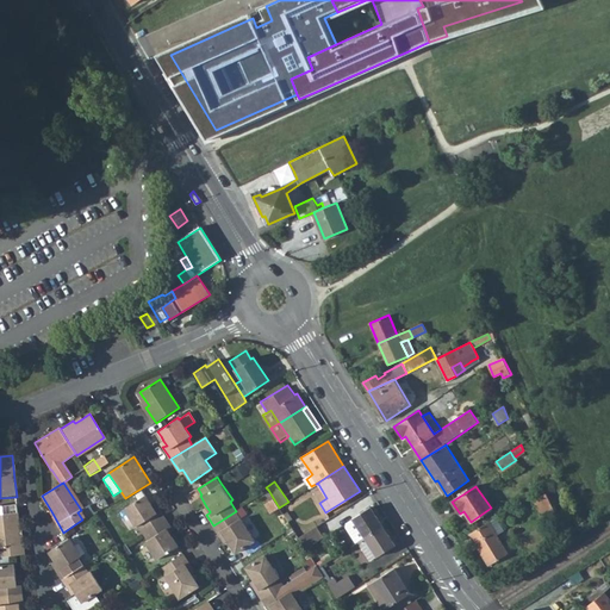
[(156,505),(153,508),(148,502),(144,496),(124,508),(129,516),(135,526),(137,524),(138,523),(144,533),(166,520),(156,505)]
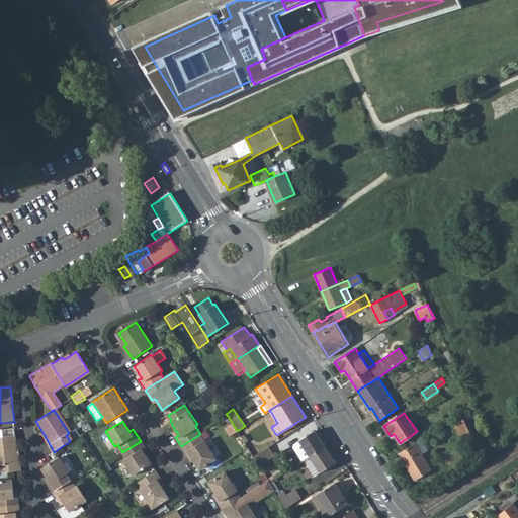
[(453,426),(462,440),(470,436),(463,421),(453,426)]
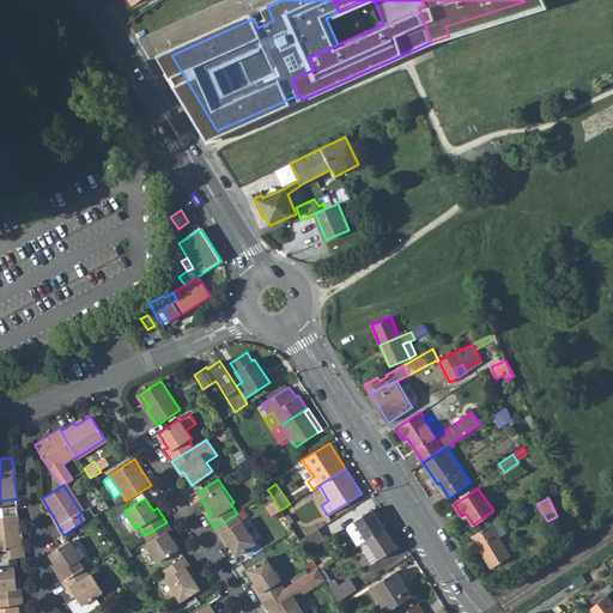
[(366,539),(384,528),(372,509),(353,521),(354,521),(366,539)]
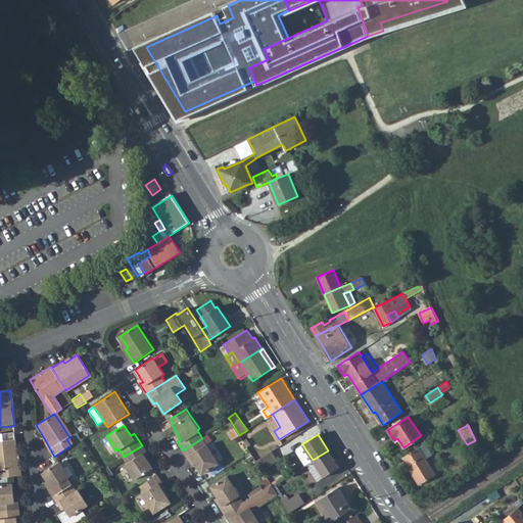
[(40,441),(51,459),(54,457),(44,438),(40,441)]
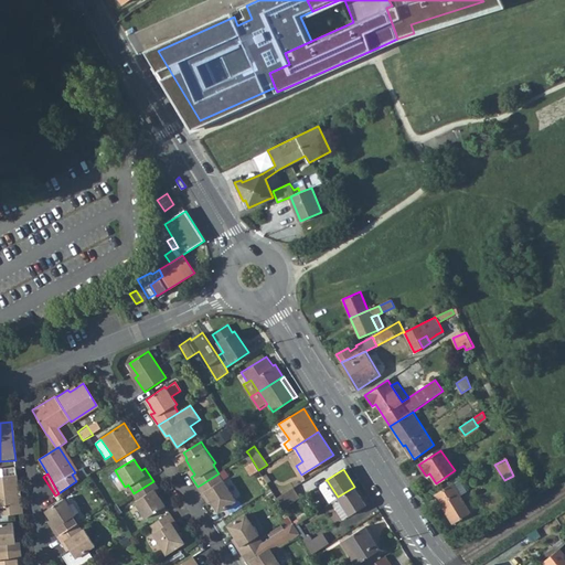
[(206,494),(208,494),(210,499),(215,507),(215,505),(235,494),(224,478),(222,479),(219,473),(198,487),(204,496),(206,494)]
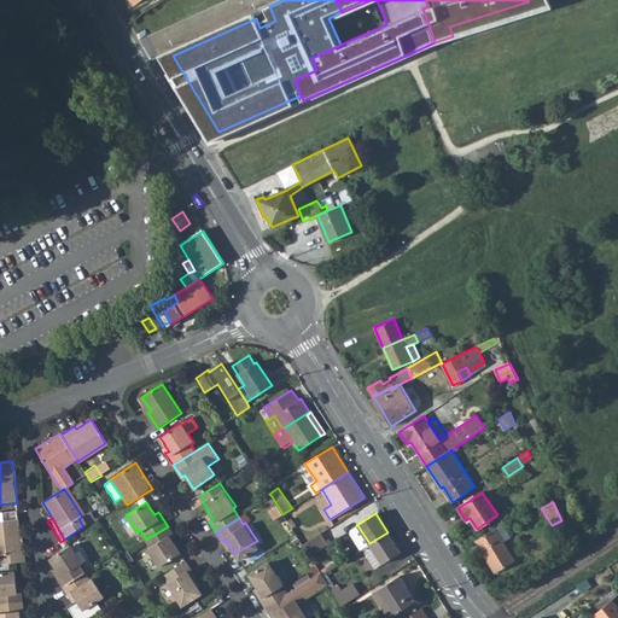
[(0,522),(0,564),(23,563),(21,537),(18,520),(0,522)]
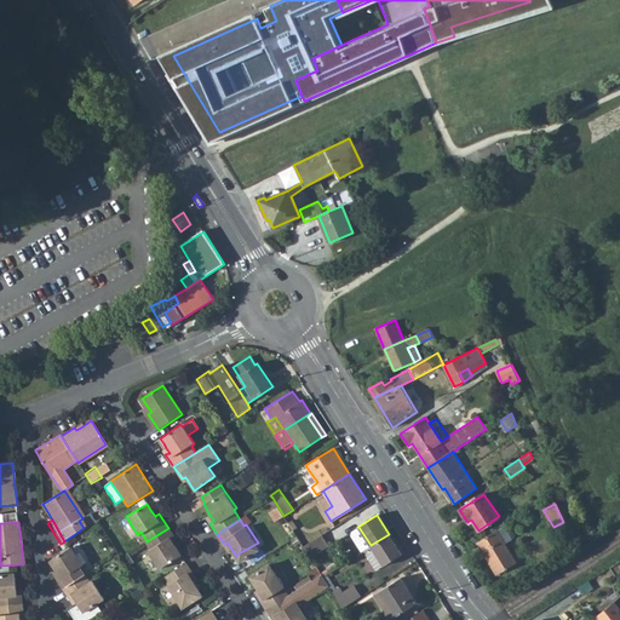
[(371,545),(359,527),(351,532),(351,537),(362,551),(363,550),(371,545)]
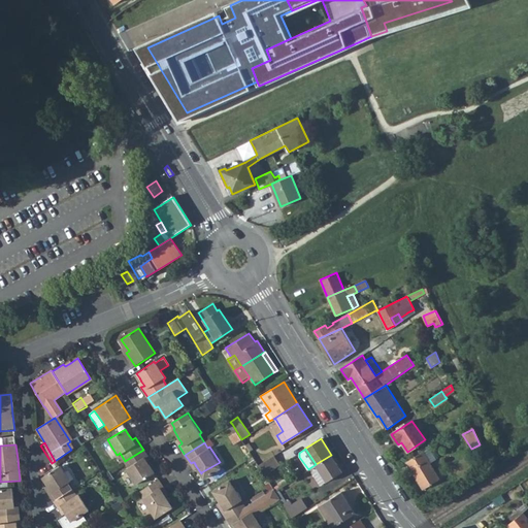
[(423,453),(405,462),(423,490),(439,480),(433,469),(430,464),(436,460),(429,449),(423,453)]
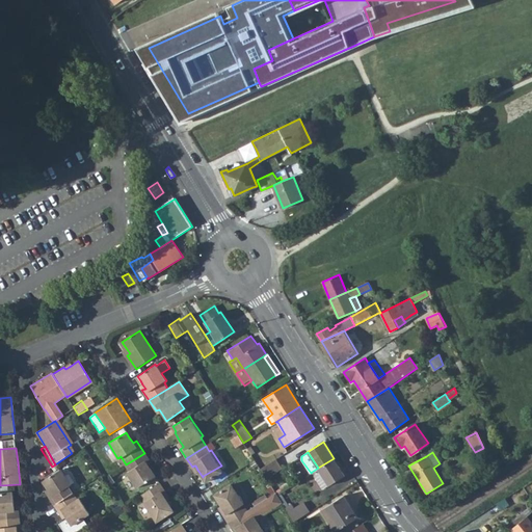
[(153,476),(149,468),(145,463),(149,460),(144,453),(126,464),(129,469),(129,470),(126,471),(131,479),(136,486),(153,476)]
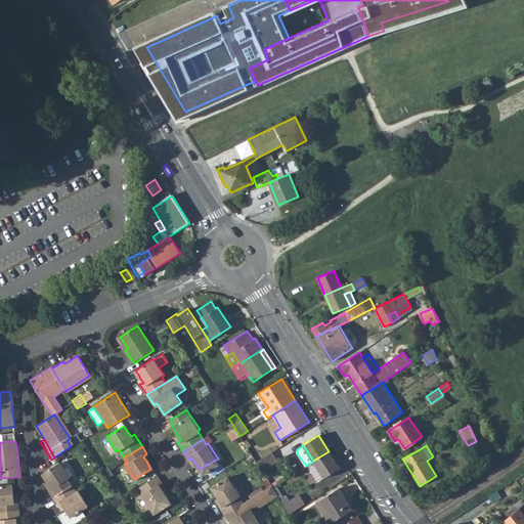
[(279,460),(273,450),(256,462),(262,471),(279,460)]
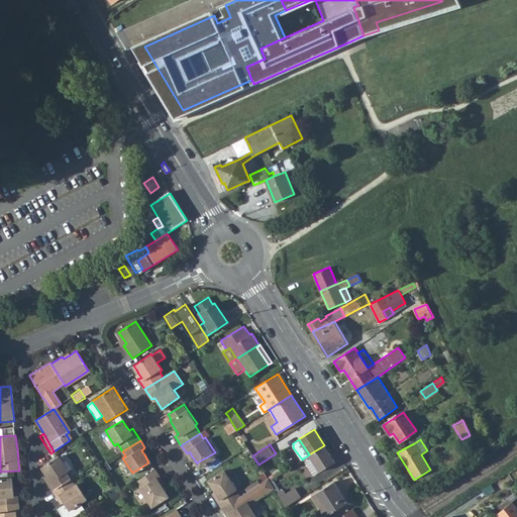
[(335,461),(324,445),(309,454),(303,458),(314,475),(335,461)]
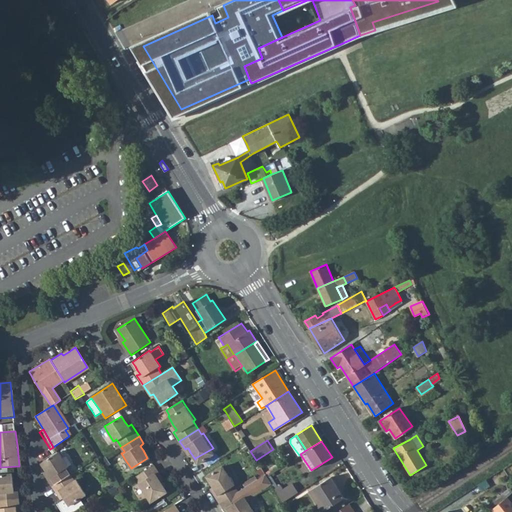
[(41,464),(45,471),(49,475),(46,477),(52,487),(70,476),(65,469),(68,467),(58,452),(41,464)]
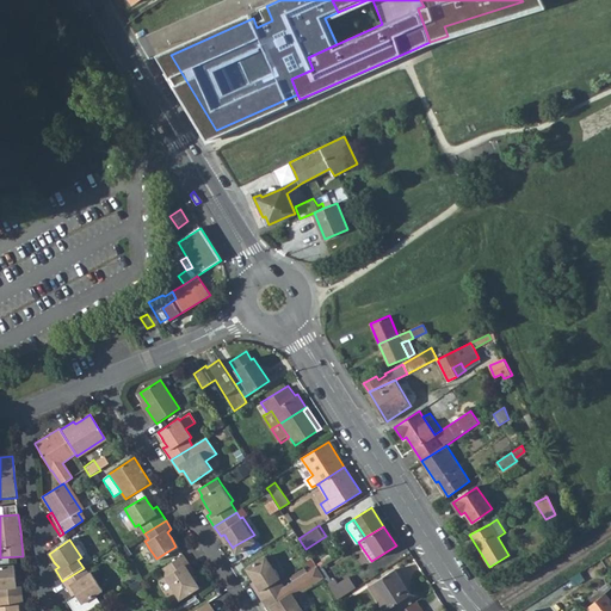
[(191,567),(184,555),(162,568),(167,576),(166,578),(178,597),(197,585),(190,574),(186,569),(191,567)]
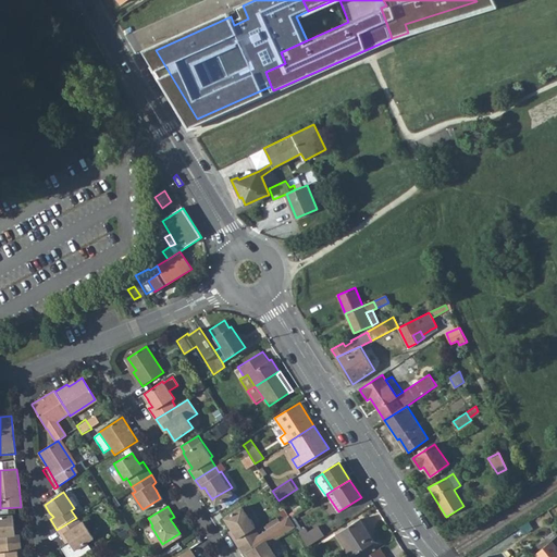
[(258,525),(247,509),(227,521),(233,530),(235,534),(232,535),(234,540),(239,547),(260,534),(259,533),(255,528),(258,525)]
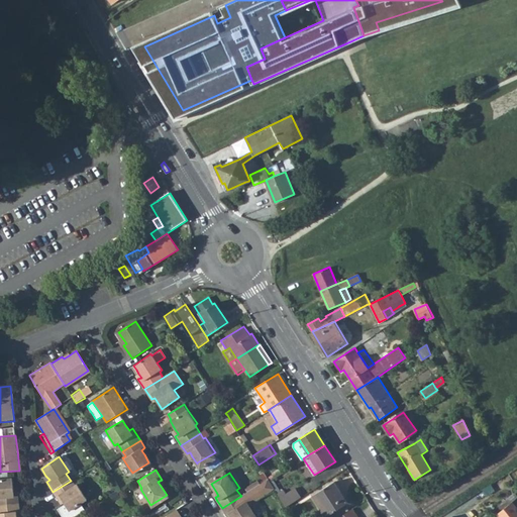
[(278,476),(276,473),(268,478),(268,480),(270,481),(274,479),(278,476)]
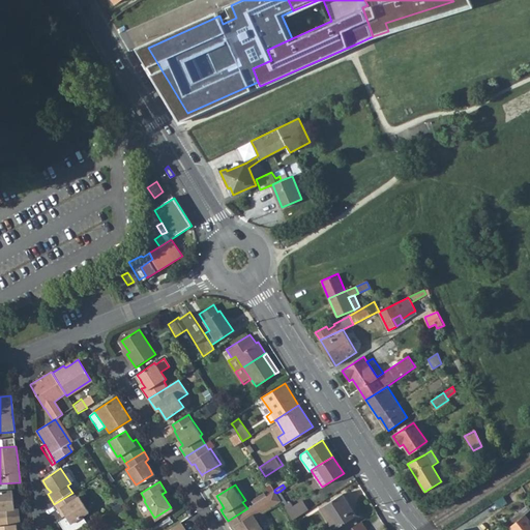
[(13,491),(0,492),(0,519),(21,517),(21,516),(20,505),(15,505),(15,500),(13,497),(13,491)]
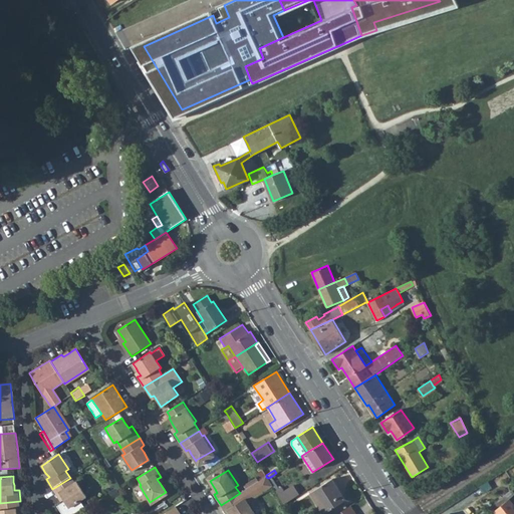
[(272,485),(284,503),(300,493),(294,485),(286,490),(282,486),(280,488),(272,476),(268,478),(272,485)]
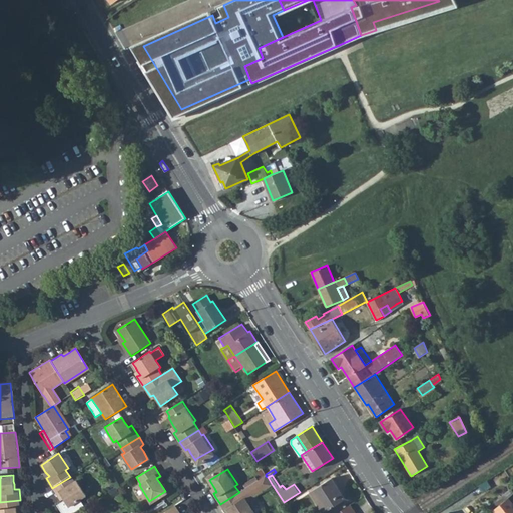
[(251,512),(255,511),(247,498),(272,484),(268,477),(266,476),(258,481),(244,489),(239,492),(220,504),(222,508),(225,512),(226,512),(229,512),(251,512)]
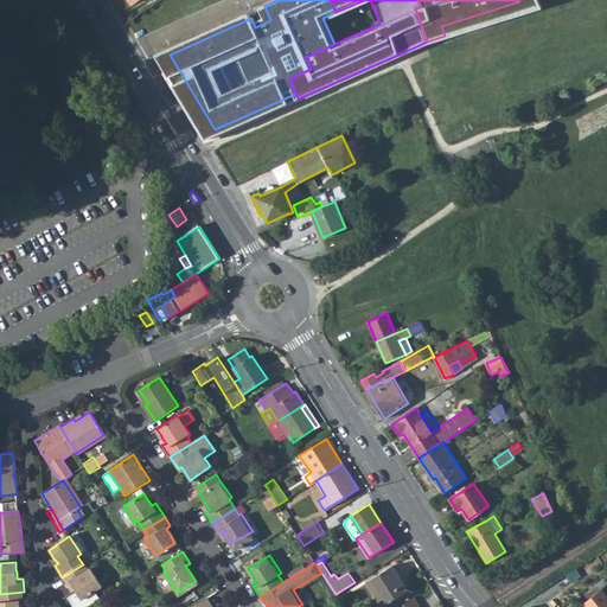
[(83,564),(62,577),(69,588),(71,586),(75,590),(81,600),(102,586),(90,568),(87,570),(83,564)]
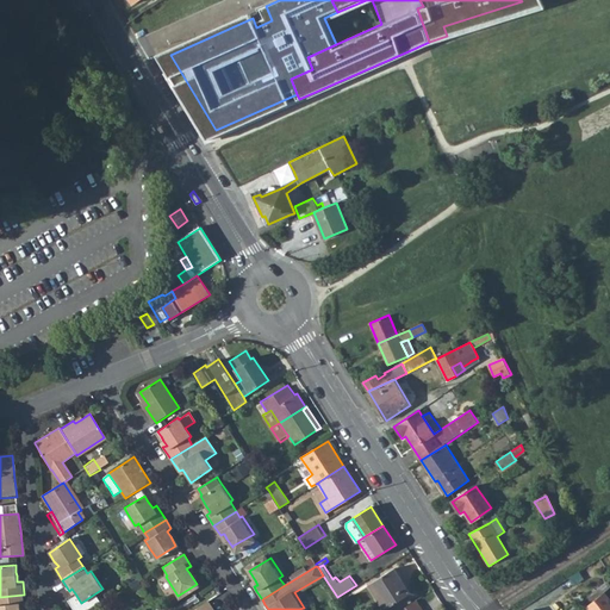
[(291,582),(306,572),(304,567),(288,577),(291,582)]
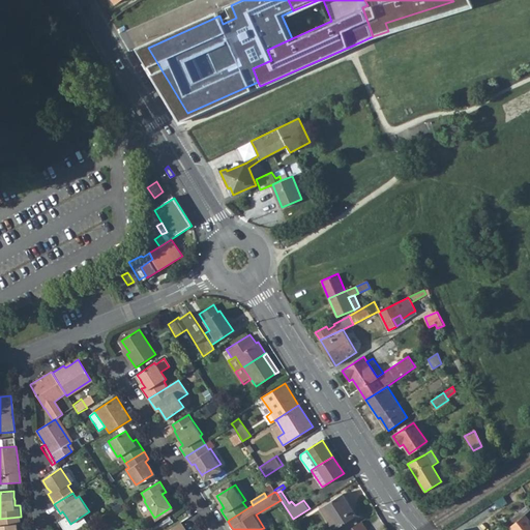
[(322,506),(336,528),(356,514),(343,494),(322,506)]
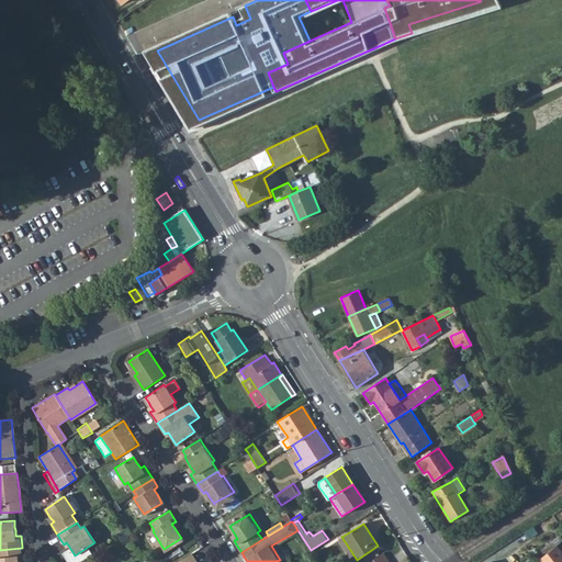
[(553,542),(536,555),(540,560),(557,547),(553,542)]
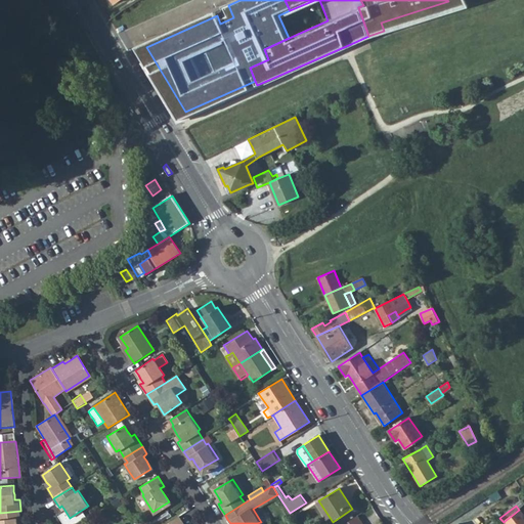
[(505,523),(523,523),(523,515),(519,510),(504,522),(505,523)]
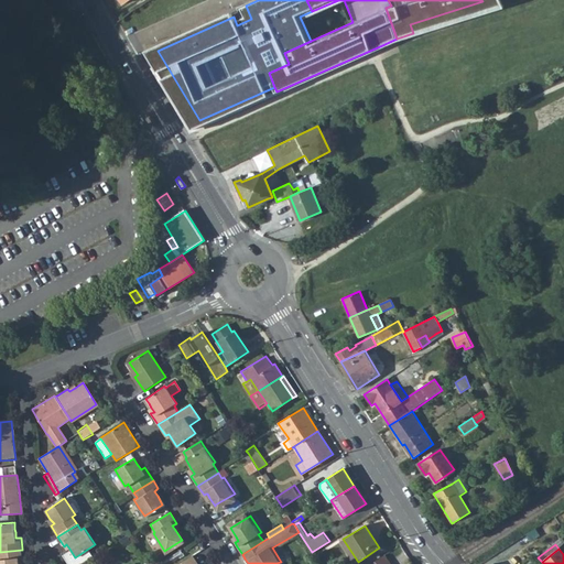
[(0,563),(19,563),(19,562),(23,561),(22,550),(0,552),(0,563)]
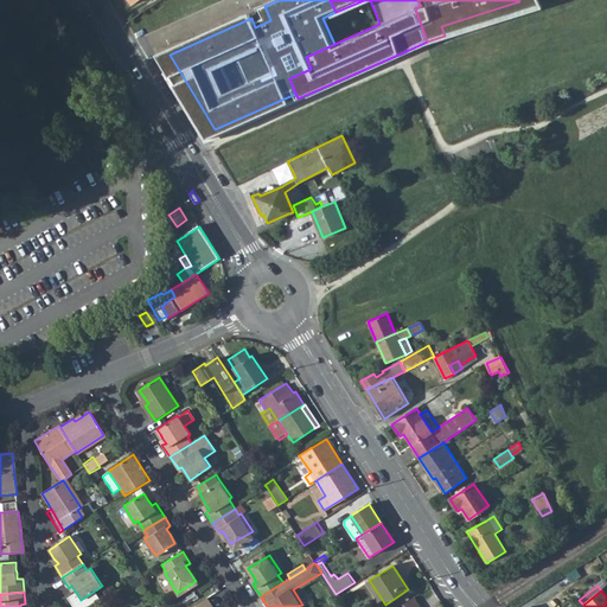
[(212,606),(206,596),(190,606),(212,606)]
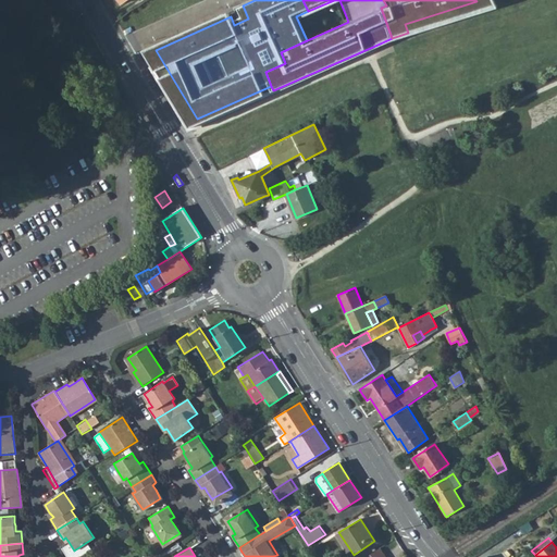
[(364,556),(385,556),(379,547),(364,556)]
